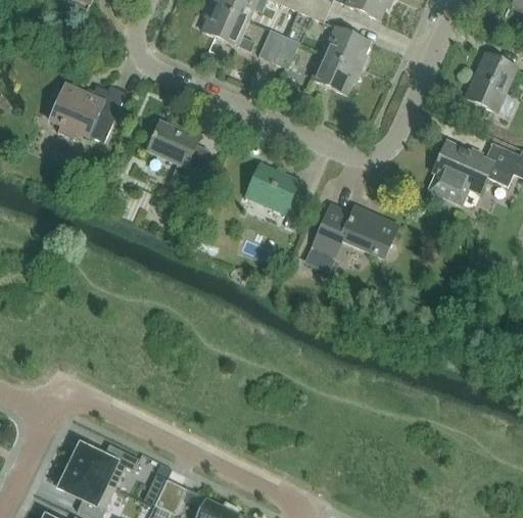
[(65,0),(87,9),(91,0),(65,0)]
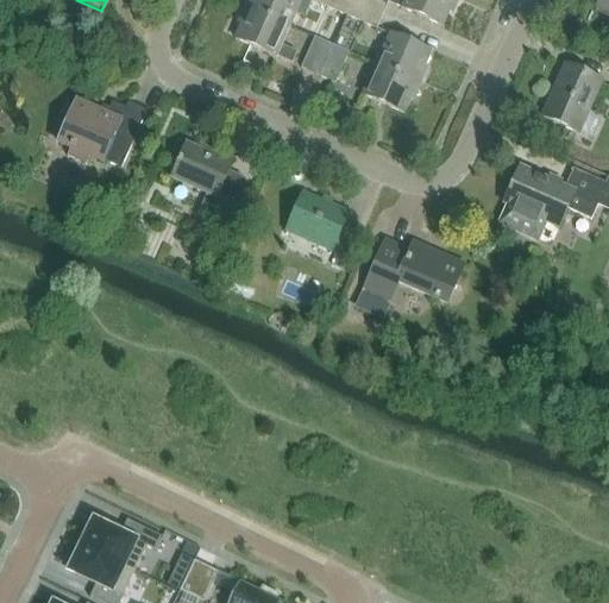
[(246,0),(245,2),(289,22),(295,10),(301,12),(306,0),(246,0)]
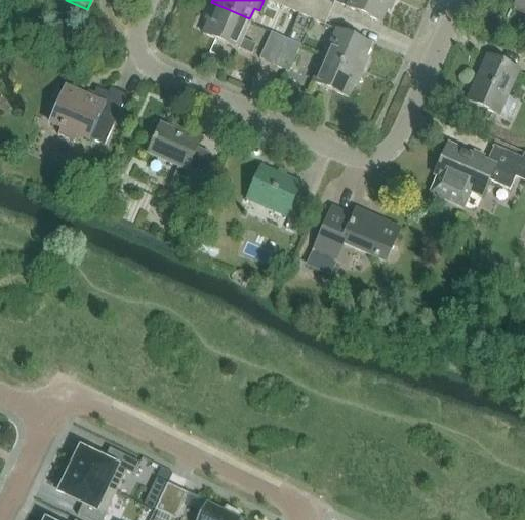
[(298,10),(303,0),(275,0),(298,10)]
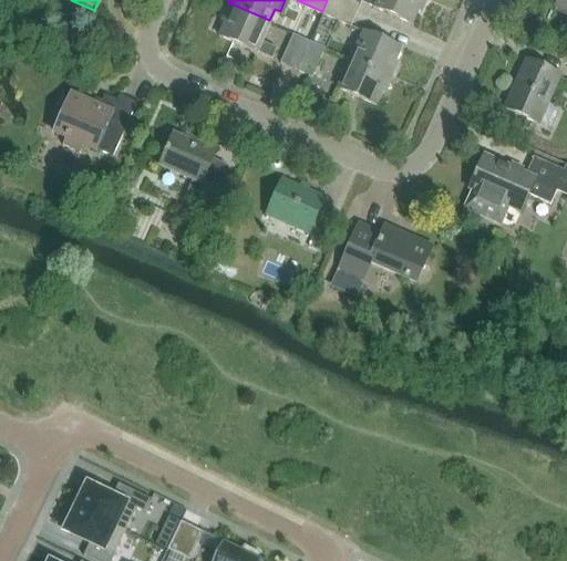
[(354,9),(332,0),(327,0),(322,11),(349,23),(354,9)]
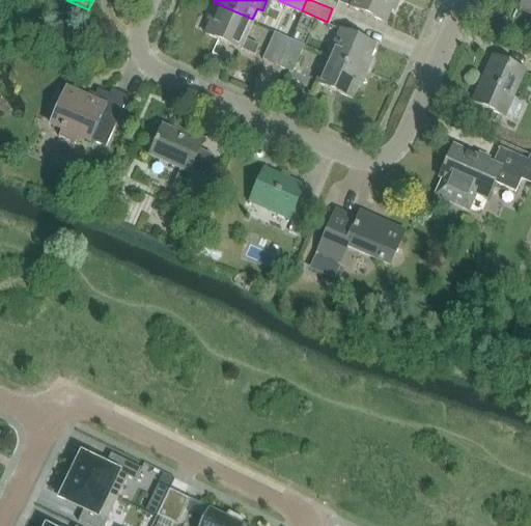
[(394,7),(396,0),(311,0),(332,8),(336,0),(344,0),(386,19),(391,5),(394,7)]
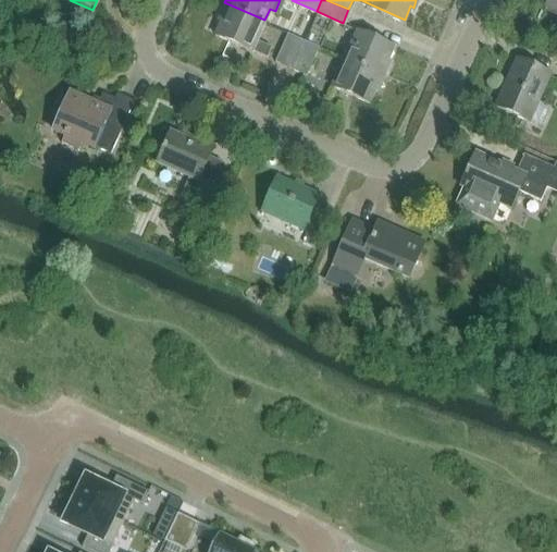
[(547,0),(545,4),(556,10),(556,0),(547,0)]
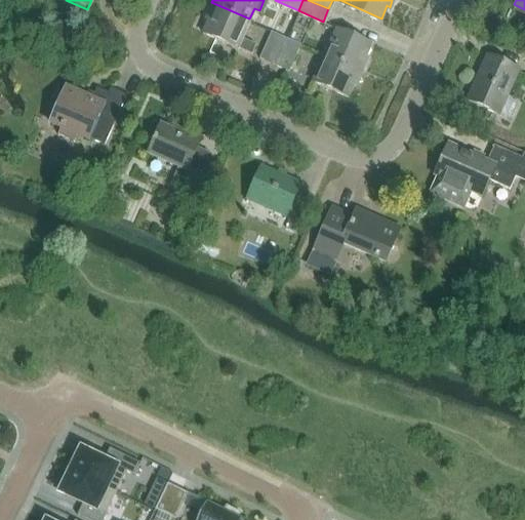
[(242,36),(249,18),(211,2),(206,15),(208,16),(203,30),(251,51),(255,41),(242,36)]
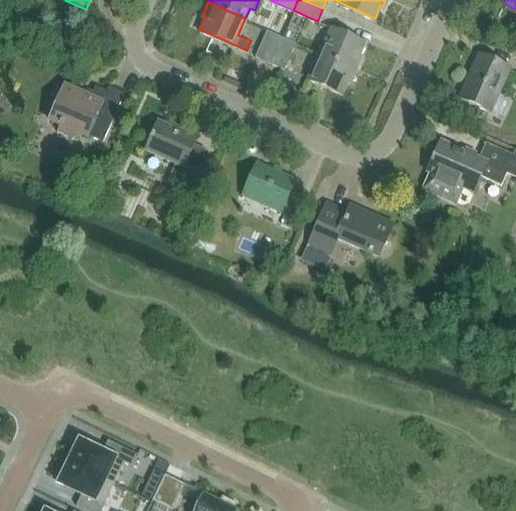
[(359,53),(365,40),(331,25),(318,51),(356,68),(362,54),(359,53)]
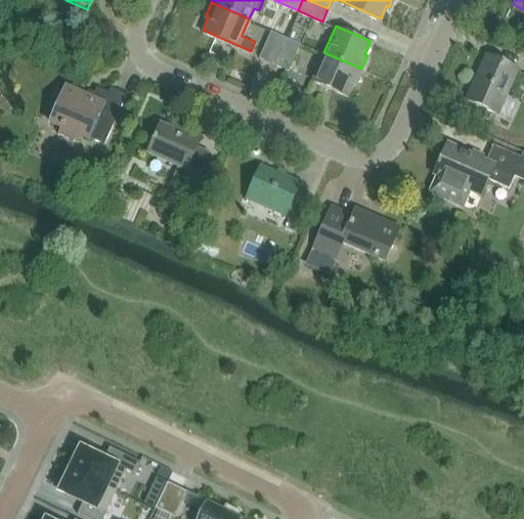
[(274,61),(287,36),(272,29),(269,28),(257,53),(274,61)]
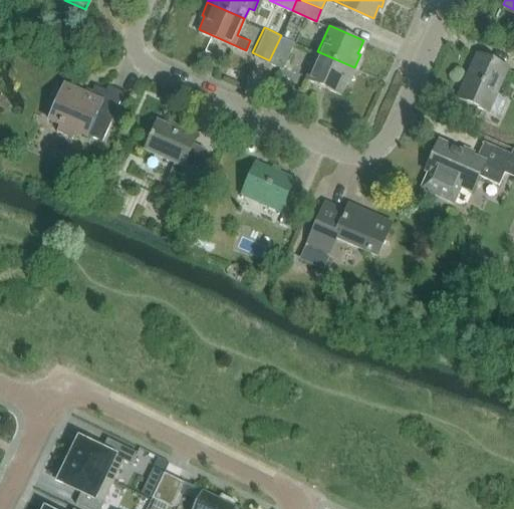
[(281,35),(269,60),(281,66),(293,40),(282,35),(281,35)]
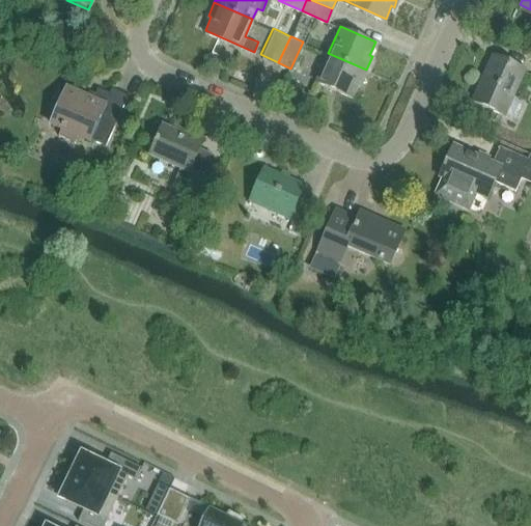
[(513,93),(525,66),(493,52),(473,98),(515,117),(524,98),(513,93)]
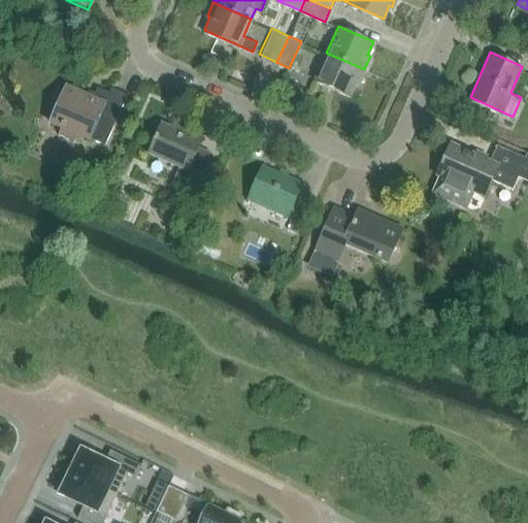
[(358,83),(364,69),(326,53),(315,78),(350,94),(356,80),(358,83)]
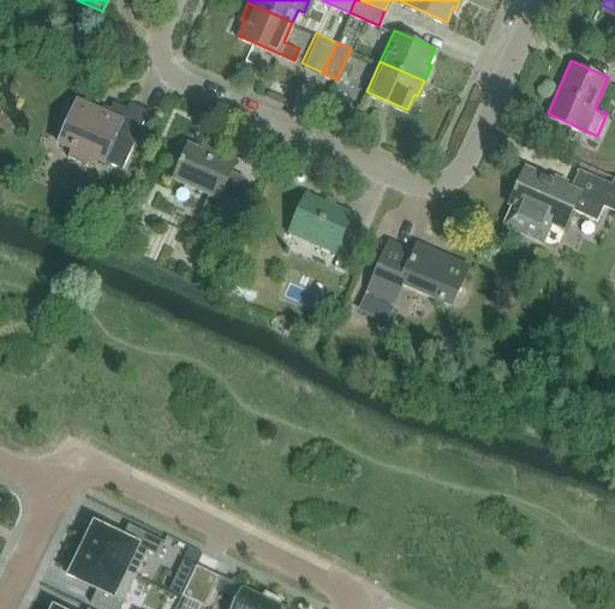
[(123,166),(148,108),(130,100),(127,105),(113,99),(108,112),(76,97),(58,138),(71,144),(67,154),(87,162),(90,153),(105,159),(123,166)]
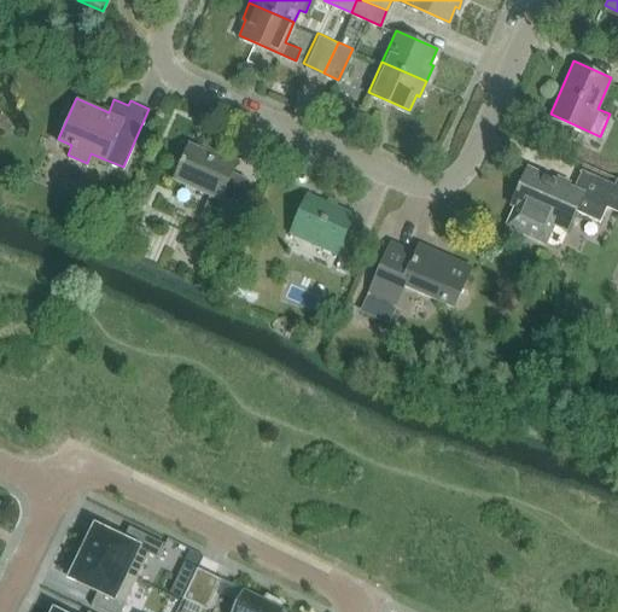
[(235,200),(246,176),(232,170),(237,159),(219,152),(217,156),(188,143),(174,176),(208,191),(198,215),(228,227),(239,202),(235,200)]
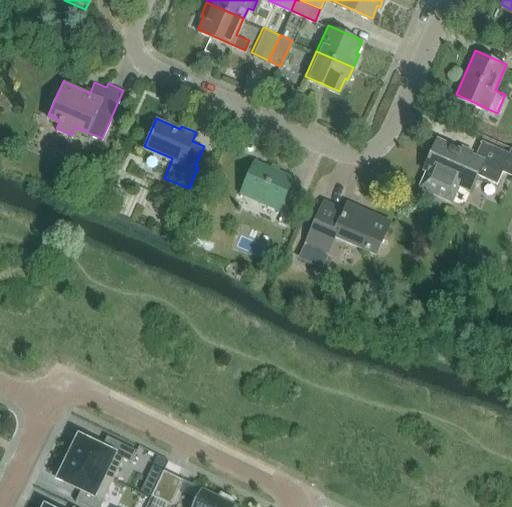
[(502,168),(511,172),(511,146),(510,146),(510,147),(511,148),(510,152),(480,139),(480,140),(482,140),(475,155),(437,138),(424,167),(428,169),(421,184),(451,198),(458,182),(470,187),(476,173),(496,181),(502,168)]
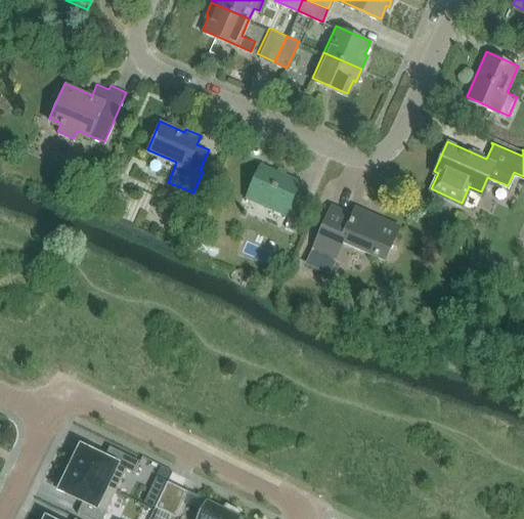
[(297,220),(307,198),(294,192),(301,177),(262,161),(246,198),(297,220)]
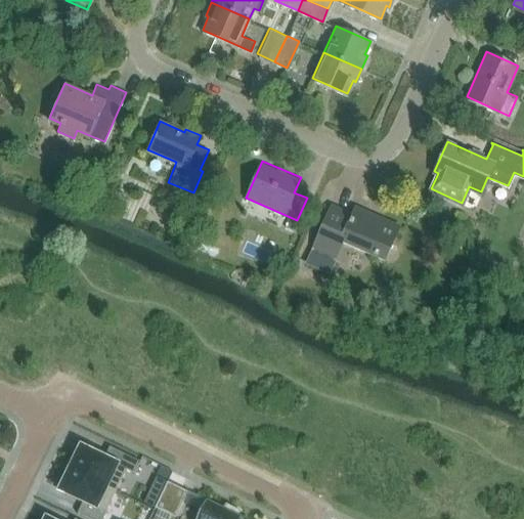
[(399,225),(356,206),(352,213),(332,204),(312,249),(334,259),(342,240),(385,258),(399,225)]
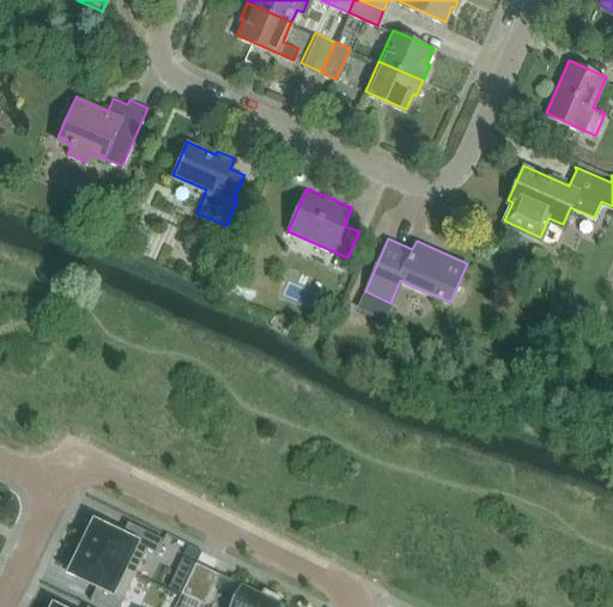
[(93,519),(82,545),(135,571),(147,546),(157,551),(164,536),(128,520),(122,530),(121,533),(93,519)]
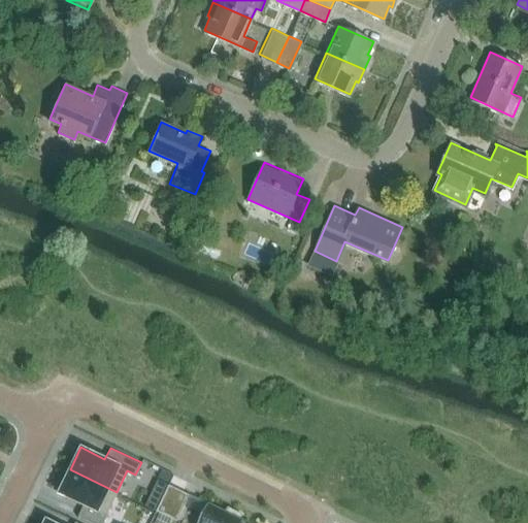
[(172,472),(161,467),(157,475),(168,480),(172,472)]
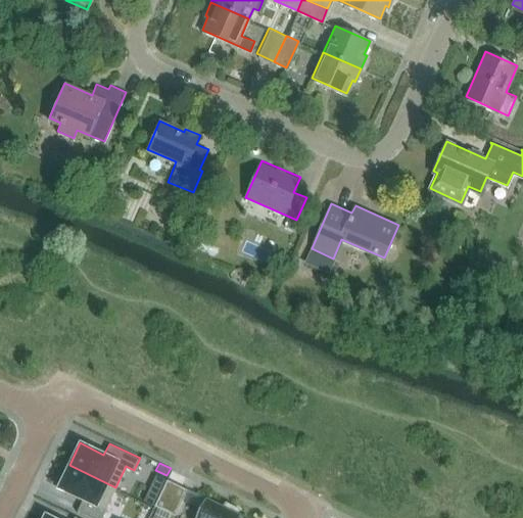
[(69,465),(58,487),(83,499),(82,501),(77,510),(94,517),(101,517),(106,509),(105,509),(115,487),(69,465)]
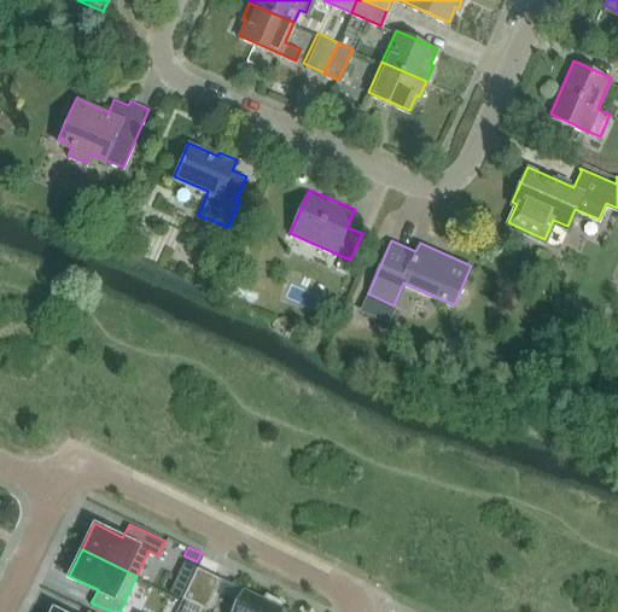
[(197,565),(182,595),(207,607),(221,577),(197,565)]
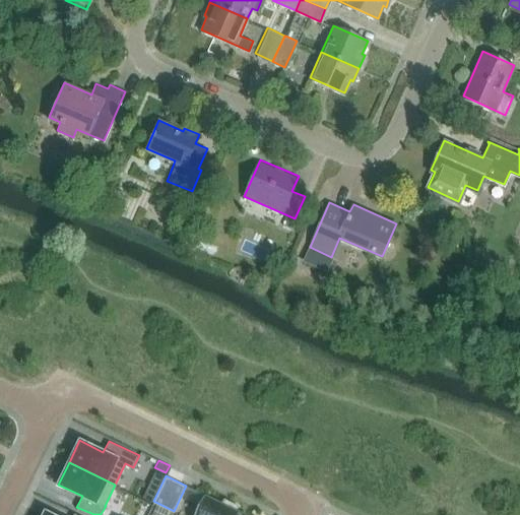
[(219,502),(203,494),(193,514),(246,514),(236,510),(238,504),(223,497),(219,502)]
